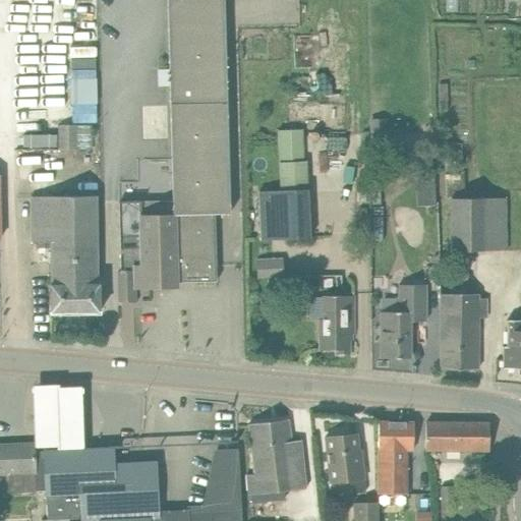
[(229,193),(226,102),(223,0),(167,0),(170,103),(173,205),(173,215),(179,215),(180,282),(216,282),(214,214),(229,214),(229,193)]
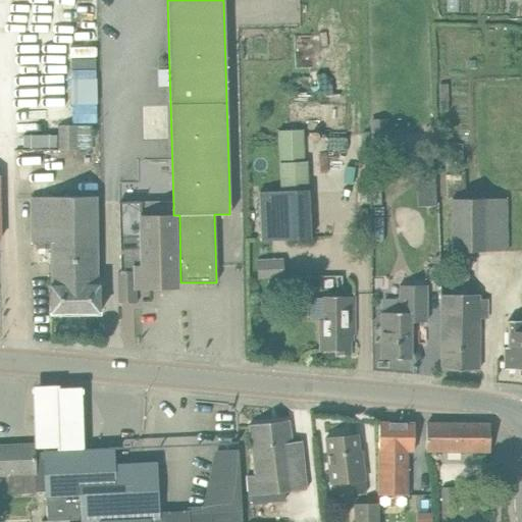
[(94,122),(96,57),(69,56),(67,121),(94,122)]
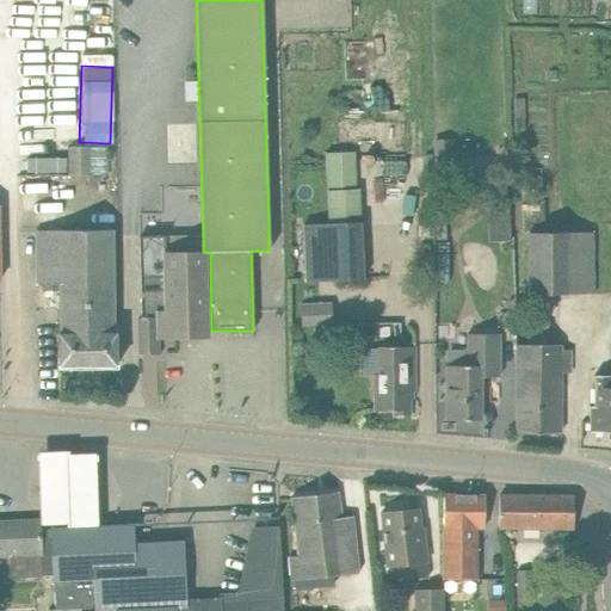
[(105,176),(105,147),(73,147),(73,176),(105,176)]
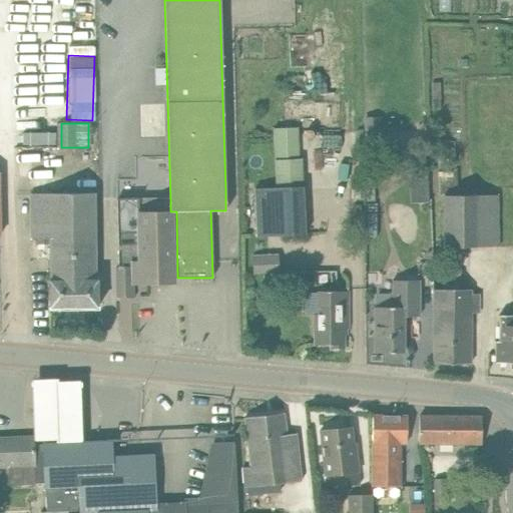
[(298,127),(274,128),(276,188),(254,188),(257,236),(305,234),(301,158),(299,158),(298,127)]
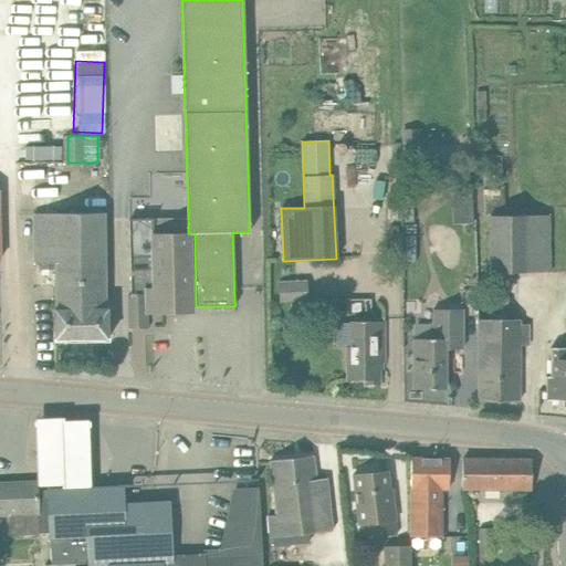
[(24,157),(58,159),(59,147),(24,145),(24,157)]
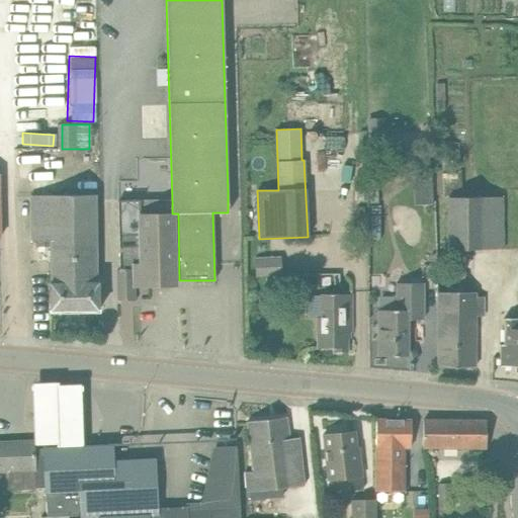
[(430,154),(415,154),(417,180),(431,180),(430,154)]
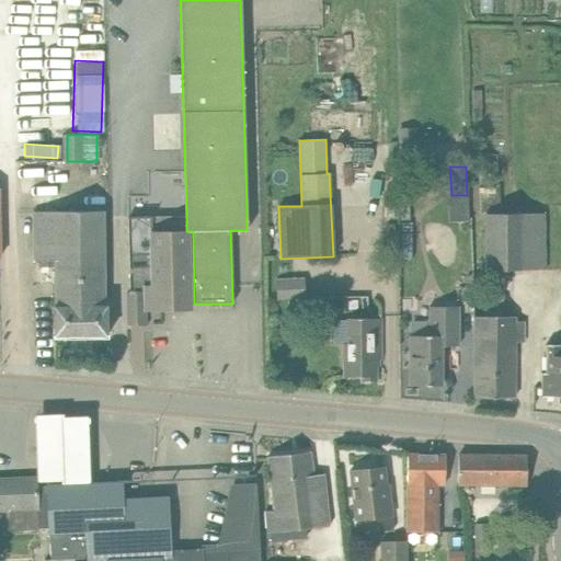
[(499,187),(479,189),(480,213),(500,212),(499,187)]
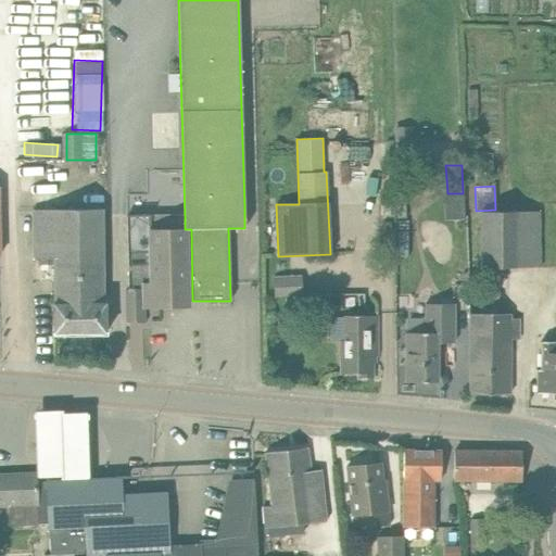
[(34,210),(34,258),(39,258),(40,265),(54,265),(55,304),(52,304),(53,335),(105,333),(105,303),(103,303),(101,210),(34,210)]
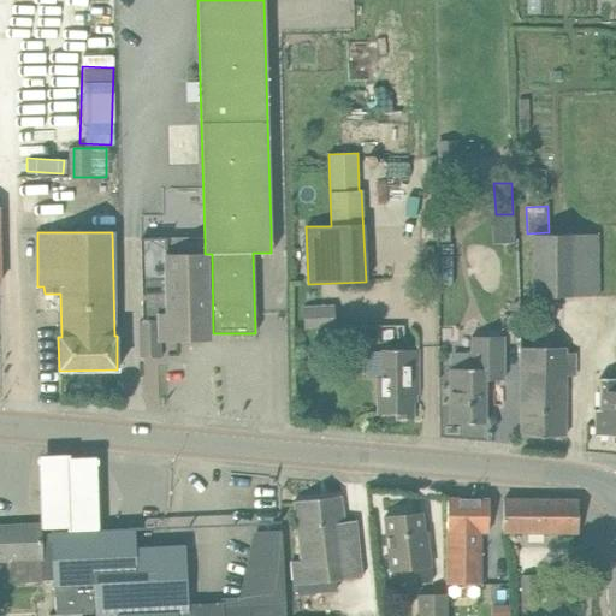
[(533,296),(597,296),(597,235),(533,235),(533,296)]
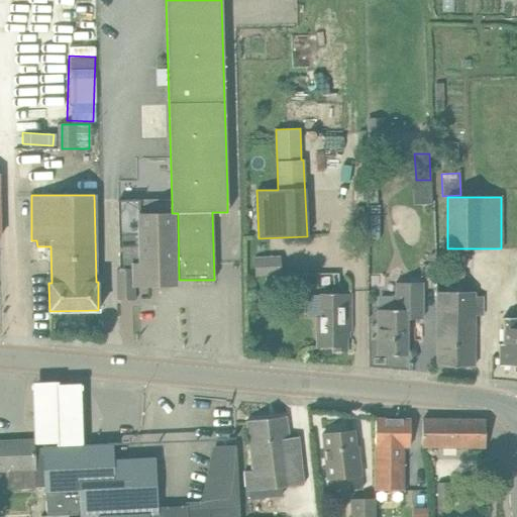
[(178,213),(172,213),(172,203),(139,204),(139,200),(118,200),(120,270),(117,270),(118,299),(133,299),(133,286),(175,284),(175,280),(179,280),(178,213)]
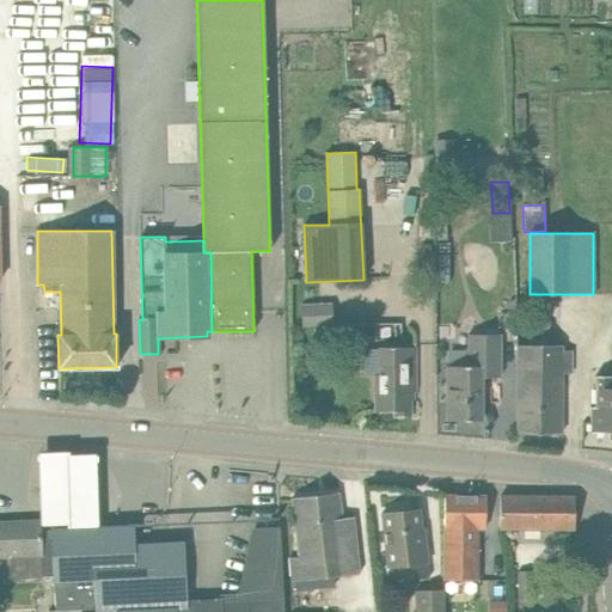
[(301,305),(301,328),(334,325),(332,304),(301,305)]
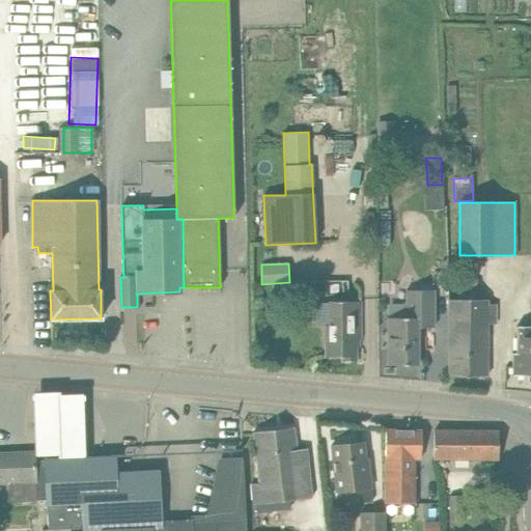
[(407,318),(388,318),(388,365),(418,365),(418,328),(442,328),(442,271),(407,271),(407,318)]
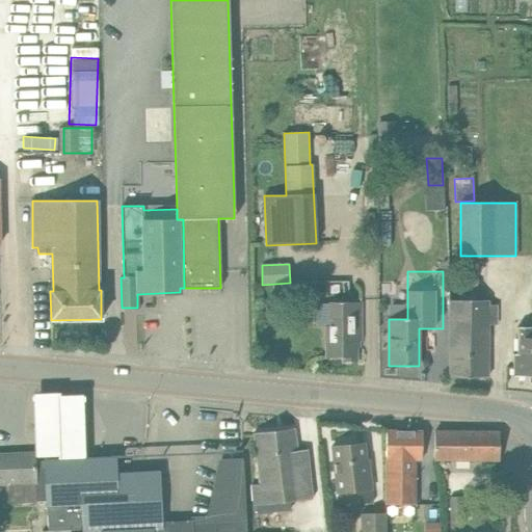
[(449,357),(449,378),(487,377),(488,325),(497,325),(497,304),(474,304),(474,299),(450,299),(449,357)]
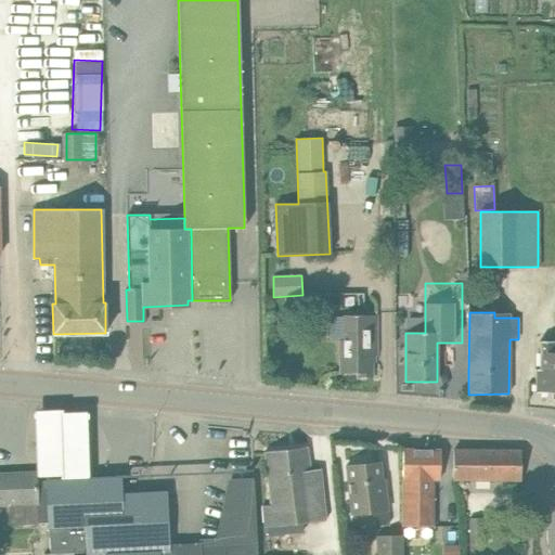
[(339,339),(339,351),(339,373),(358,373),(358,377),(372,377),(372,356),(376,356),(376,313),(341,313),(343,339),(339,339)]
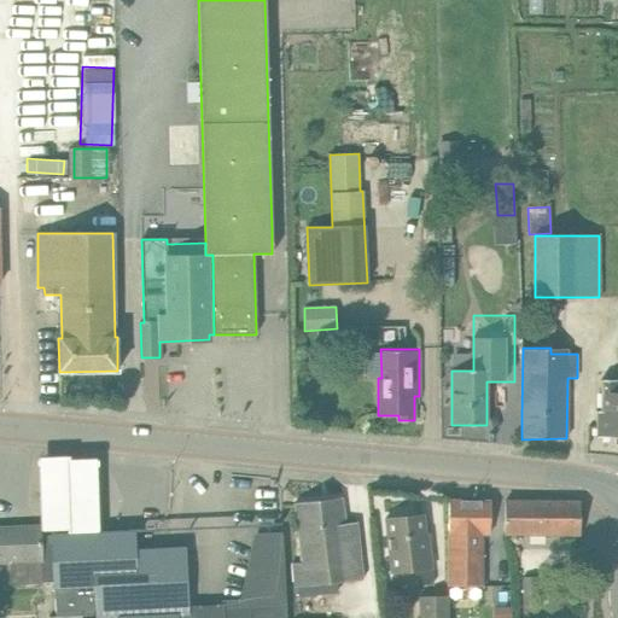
[(596,410),(596,413),(596,437),(617,437),(617,379),(601,380),(601,410),(596,410)]
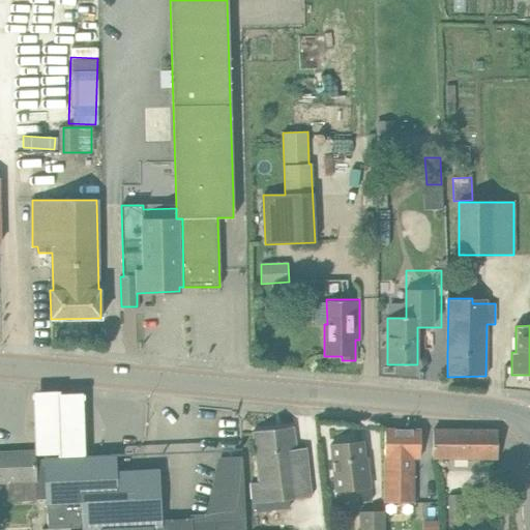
[(59,391),(34,392),(35,454),(59,454),(59,457),(71,455),(85,455),(83,392),(59,393),(59,391)]
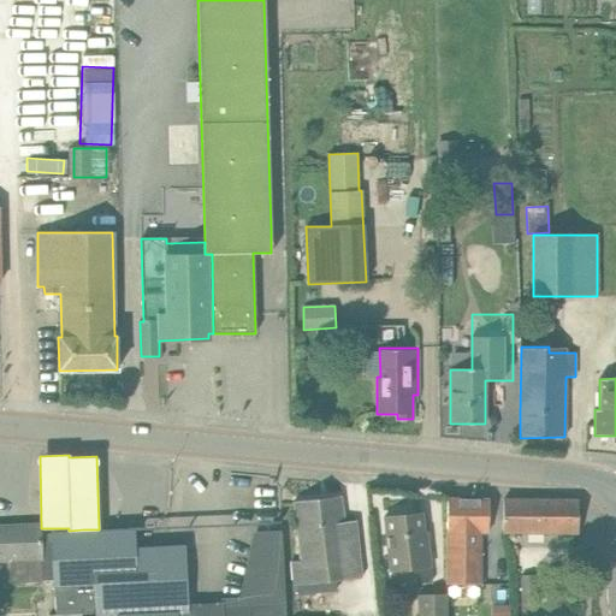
[(361,578),(359,544),(355,520),(343,522),(341,496),(294,501),(296,525),(301,560),(291,561),(294,585),(361,578)]
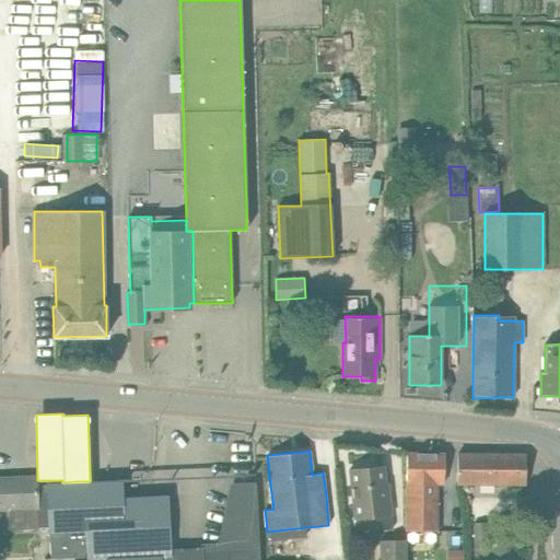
[(443,483),(443,476),(444,454),(406,453),(406,475),(406,531),(436,531),(436,483),(443,483)]
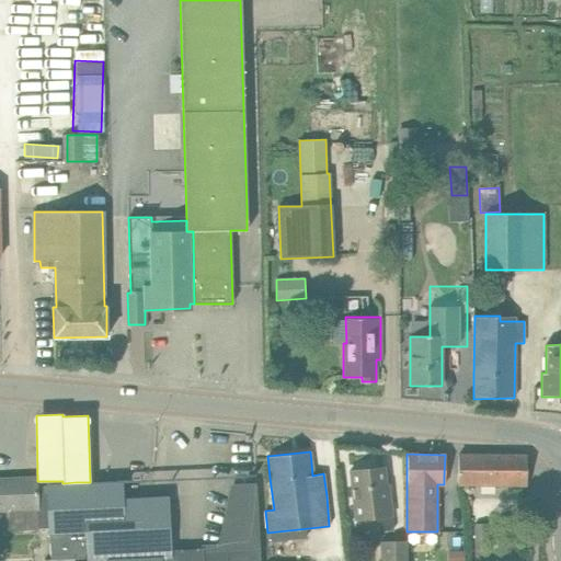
[(458,485),(526,485),(526,456),(458,455),(458,485)]
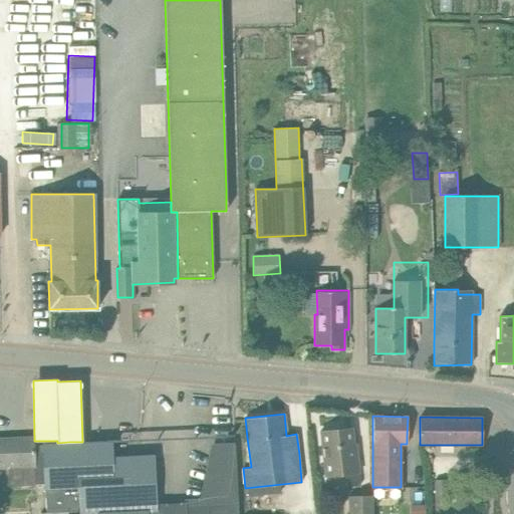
[(355,455),(354,448),(352,428),(320,432),(322,451),(325,476),(346,474),(347,487),(360,485),(358,473),(359,473),(357,454),(355,455)]
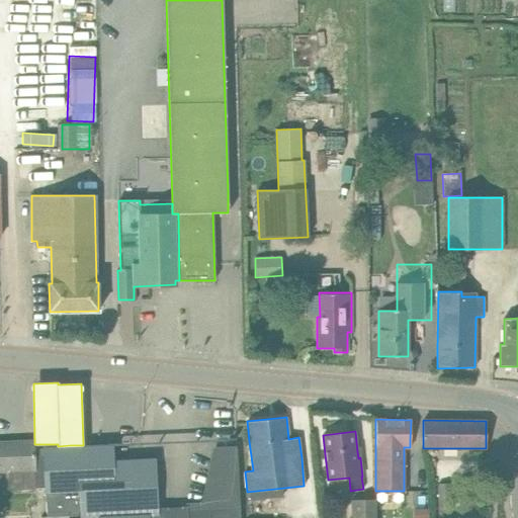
[(33,441),(0,442),(0,470),(8,470),(9,491),(46,489),(47,517),(80,515),(80,517),(83,517),(98,517),(97,517),(240,517),(238,469),(237,449),(216,450),(203,506),(195,506),(157,508),(155,458),(113,460),(112,445),(117,445),(117,443),(83,445),(70,445),(58,446),(44,447),(44,449),(33,450),(33,441)]
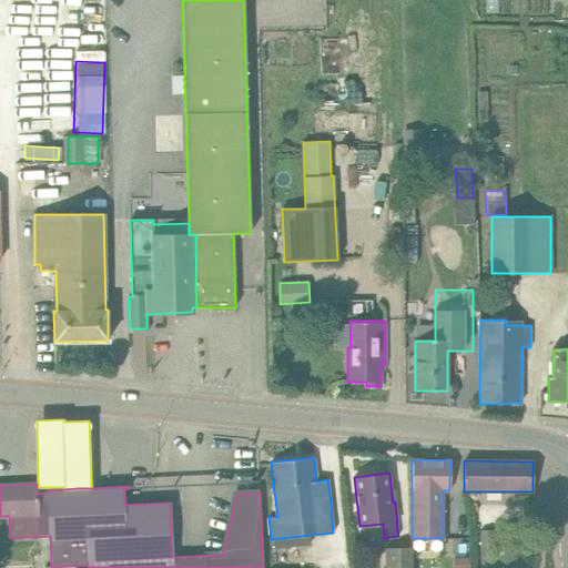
[(480,528),(480,556),(494,557),(494,551),(506,551),(506,528),(480,528)]
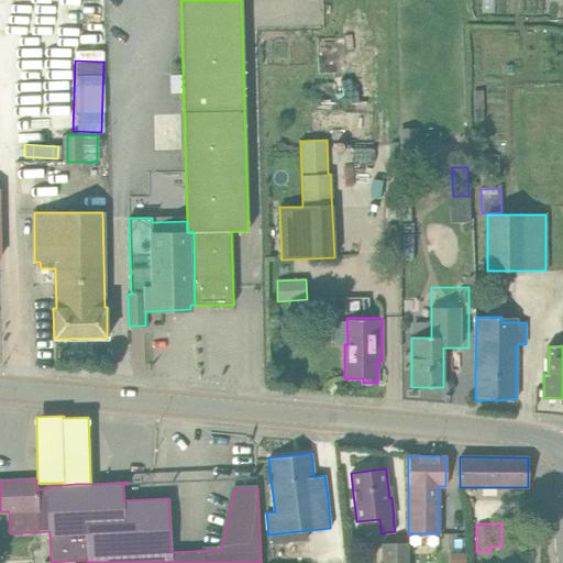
[(408,562),(408,543),(382,544),(382,562),(408,562)]
